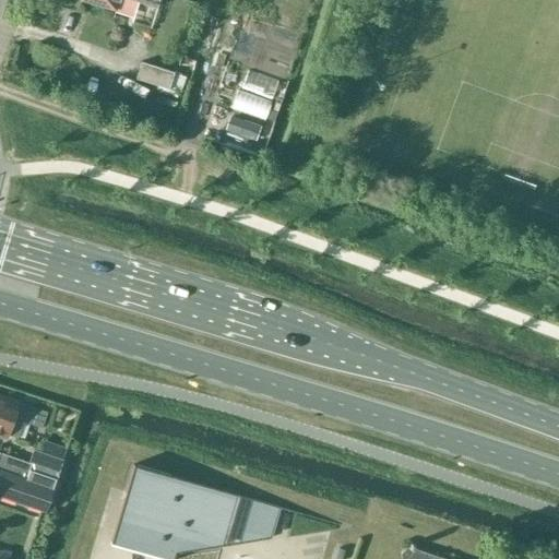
[(133,0),(156,7),(157,0),(81,0),(115,10),(117,0),(133,0)]
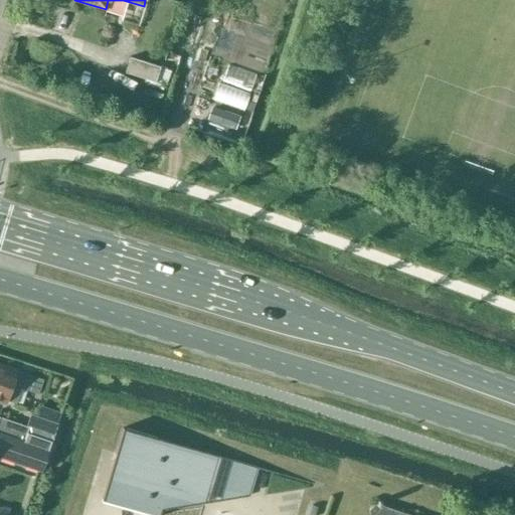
[(154,82),(159,66),(129,57),(124,73),(154,82)]
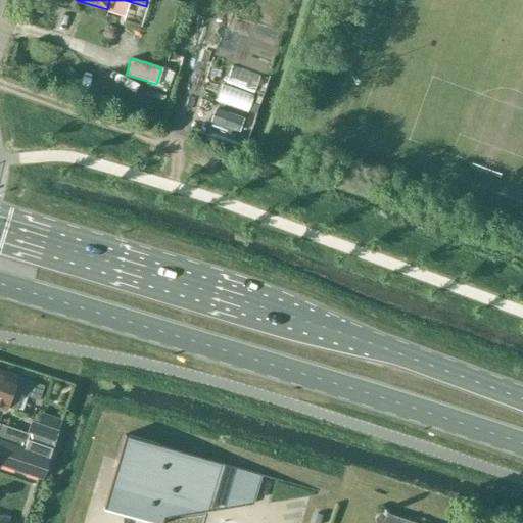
[(0,371),(0,406),(5,408),(5,405),(14,408),(19,392),(38,397),(42,385),(0,371)]
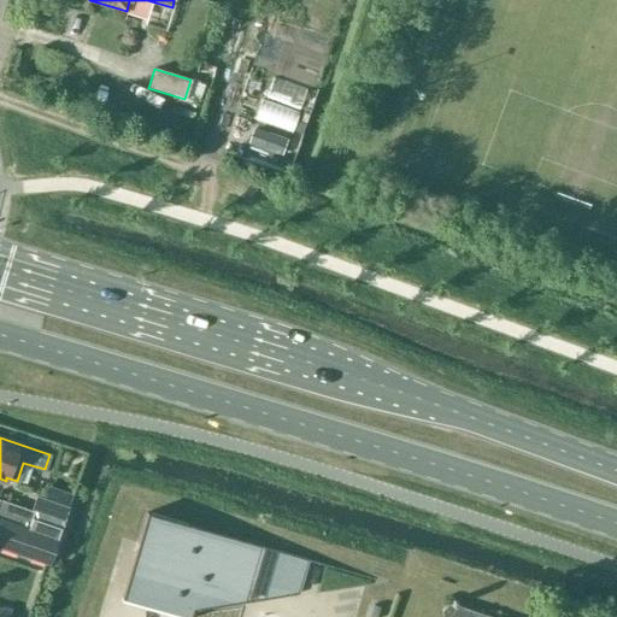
[(35,495),(30,511),(29,516),(35,518),(60,527),(68,505),(35,495)]
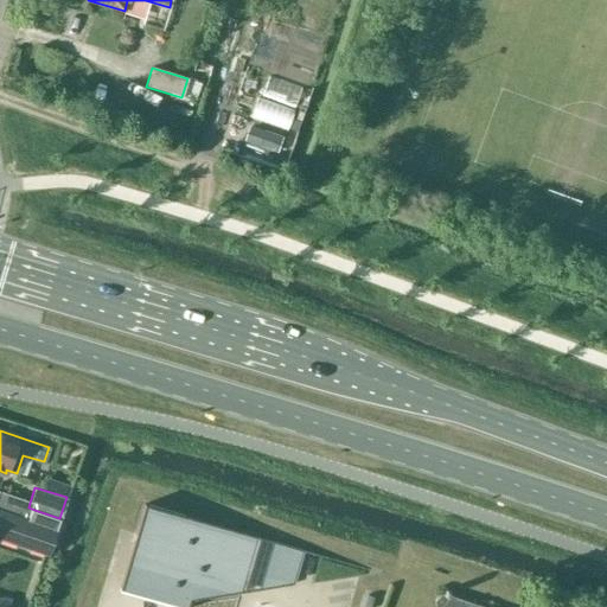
[(29,508),(30,503),(0,491),(0,537),(48,554),(59,518),(34,510),(29,508)]
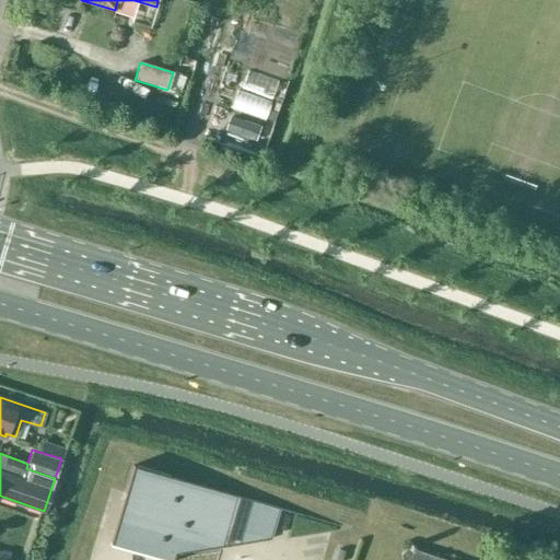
[(221,547),(236,496),(132,465),(109,545),(141,553),(162,559),(173,559),(175,553),(221,547)]
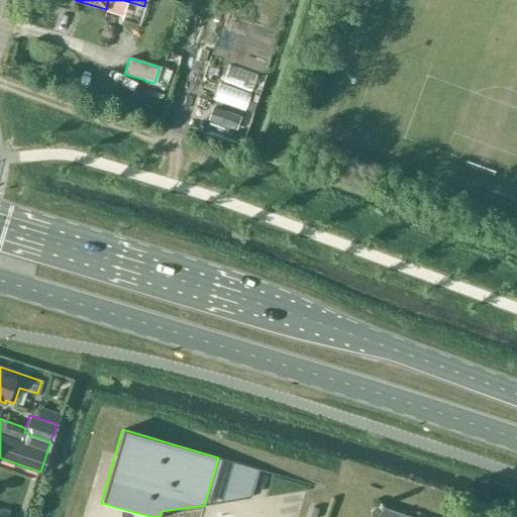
[(218,457),(204,505),(221,503),(225,487),(232,461),(218,457)]
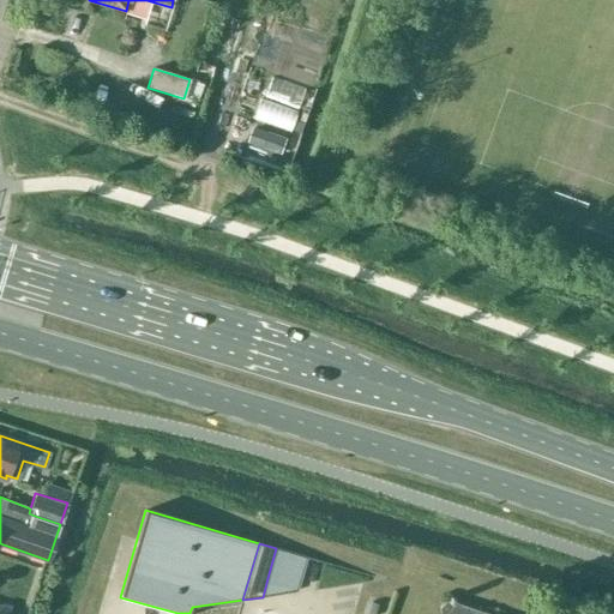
[(276,548),(268,578),(296,587),(304,559),(305,557),(276,548)]
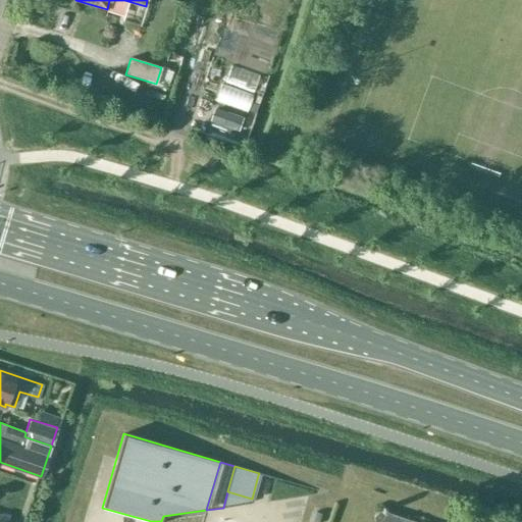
[(227,491),(223,508),(250,504),(252,499),(227,491)]
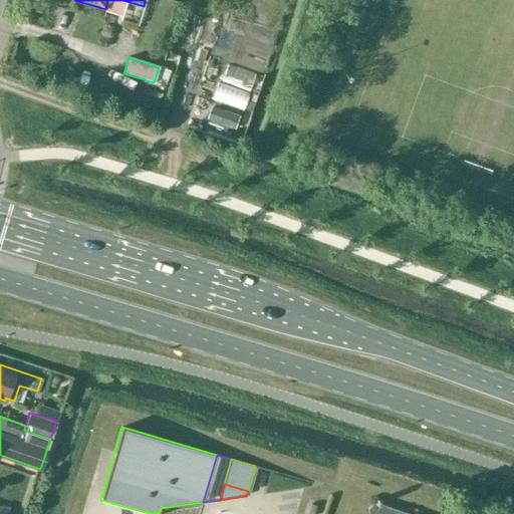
[(410,513),(379,504),(380,501),(376,500),(375,503),(373,503),(367,509),(368,513),(410,513)]
